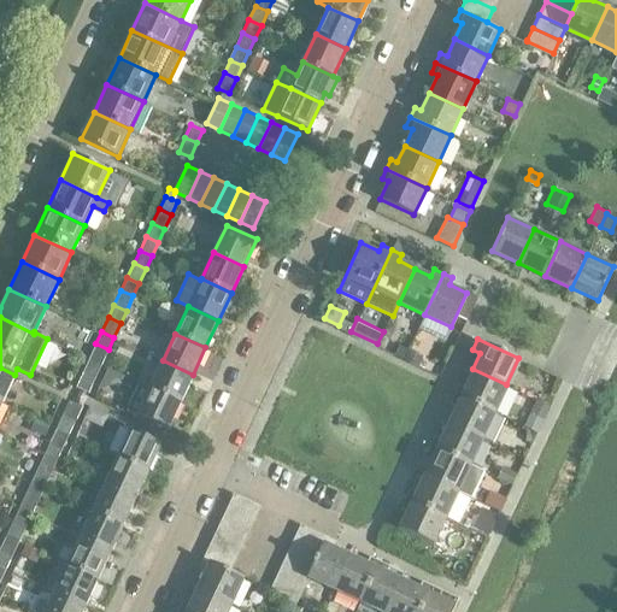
[(100,365),(109,349),(95,343),(88,359),(100,365)]
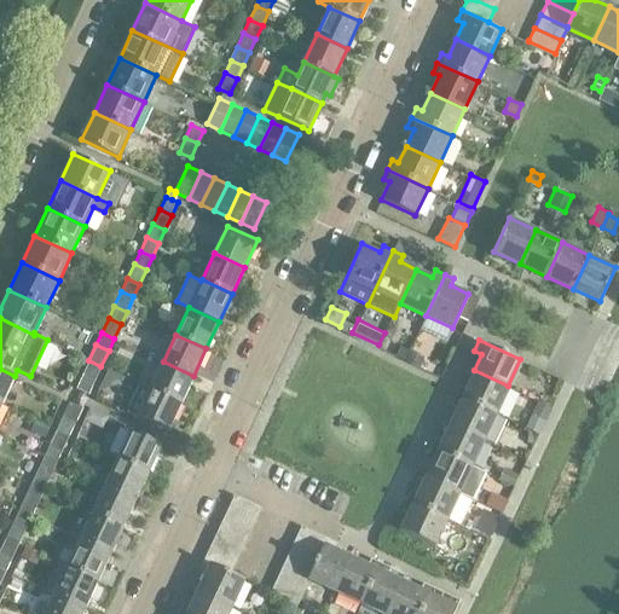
[(409,347),(404,358),(418,365),(424,354),(409,347)]
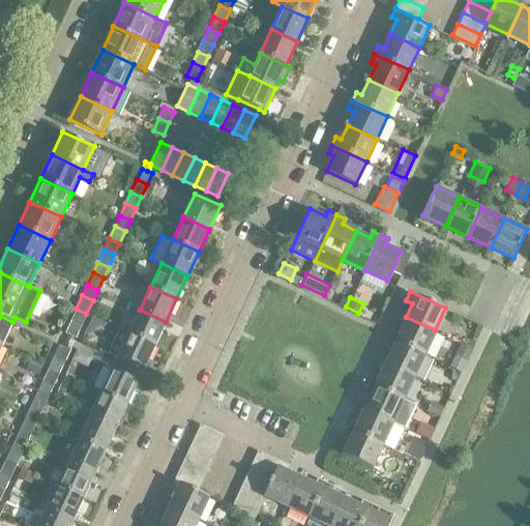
[(82,323),(86,314),(76,309),(71,319),(82,323)]
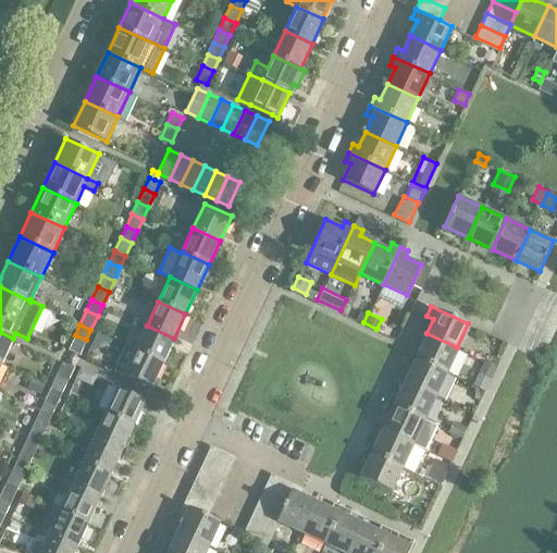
[(162,363),(174,339),(147,326),(135,351),(162,363)]
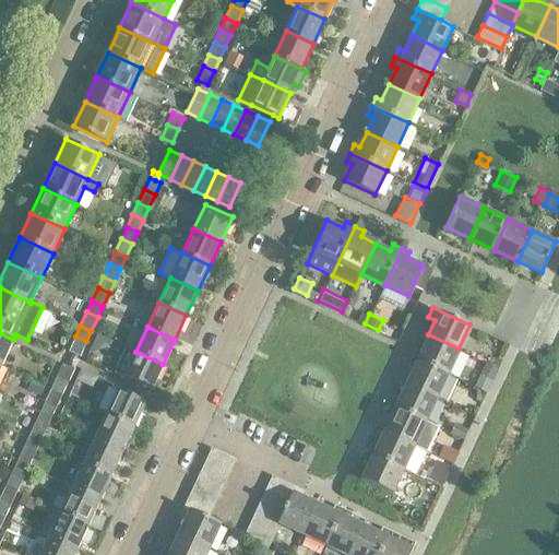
[(97,331),(88,350),(90,351),(108,345),(113,338),(97,331)]
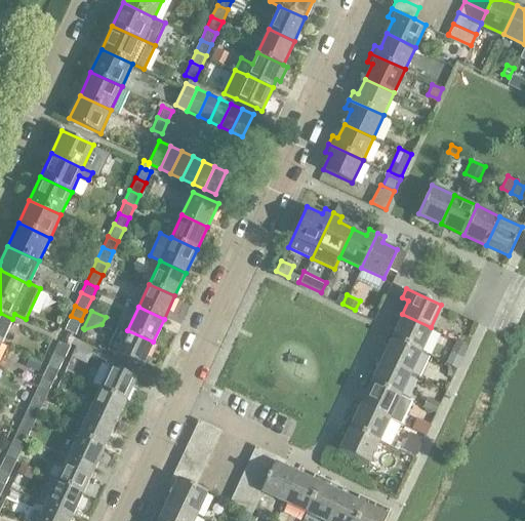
[(0,313),(0,339),(2,342),(12,319),(0,313)]
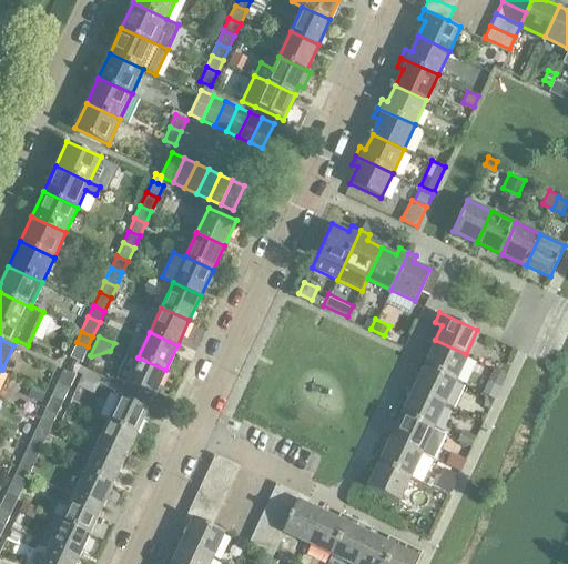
[(466,354),(435,340),(427,355),(422,353),(417,362),(454,379),(466,354)]
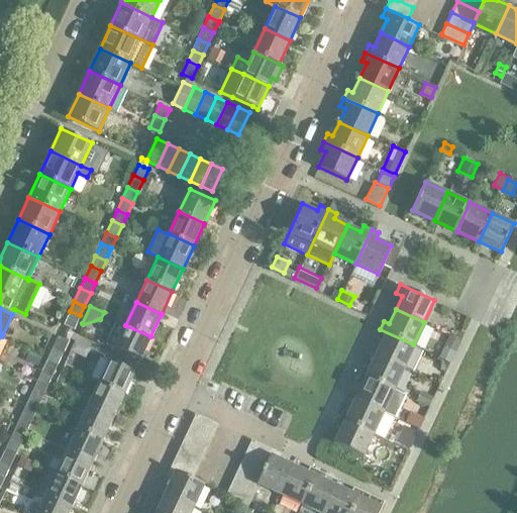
[(74,328),(80,315),(70,311),(64,323),(74,328)]
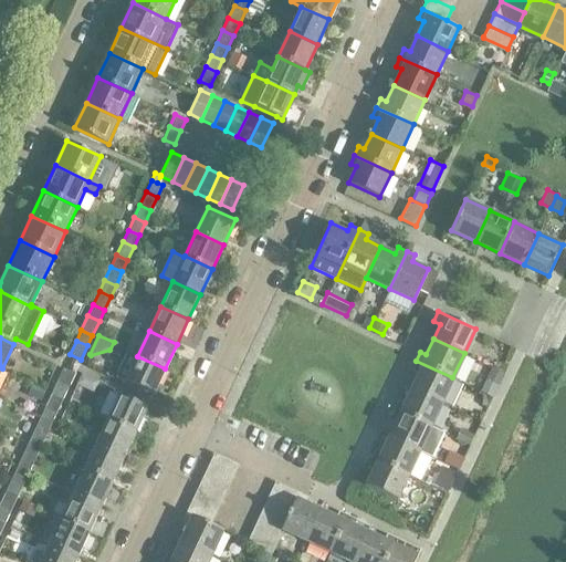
[(153,395),(165,368),(137,356),(126,381),(153,395)]
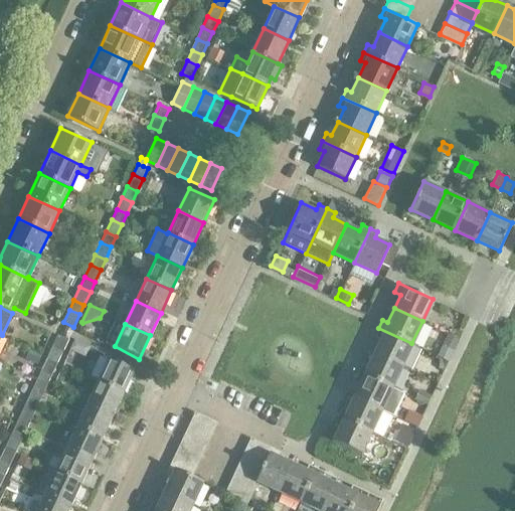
[(411,343),(378,328),(374,336),(380,338),(373,352),(401,365),(411,343)]
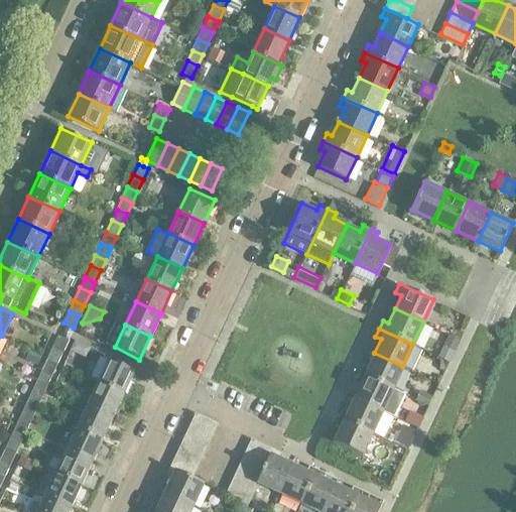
[(57,335),(52,346),(63,350),(68,340),(57,335)]
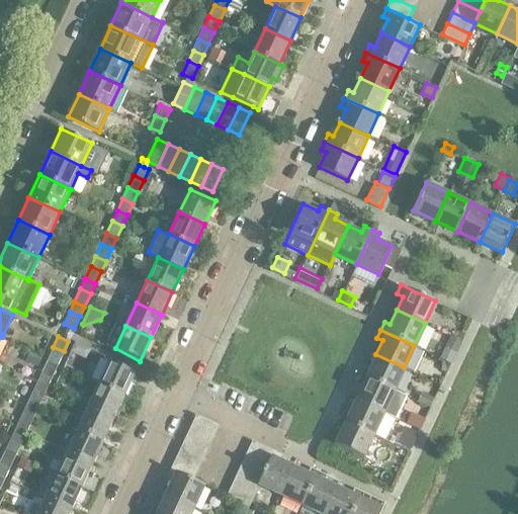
[(75,340),(70,350),(86,357),(91,347),(75,340)]
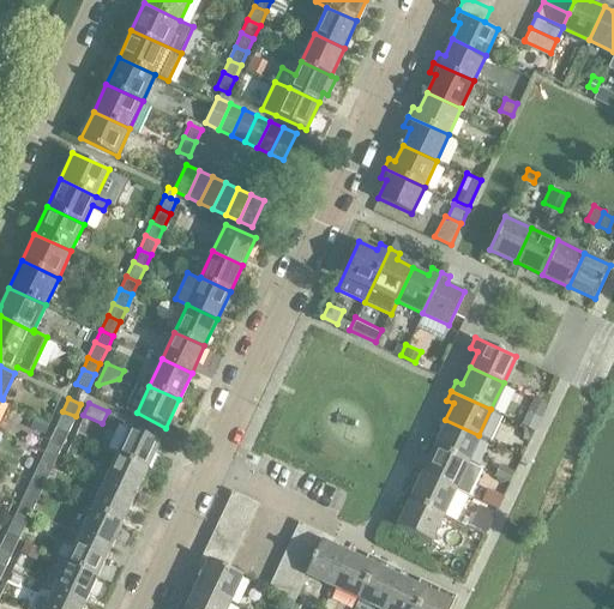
[(68,429),(76,416),(62,411),(56,424),(68,429)]
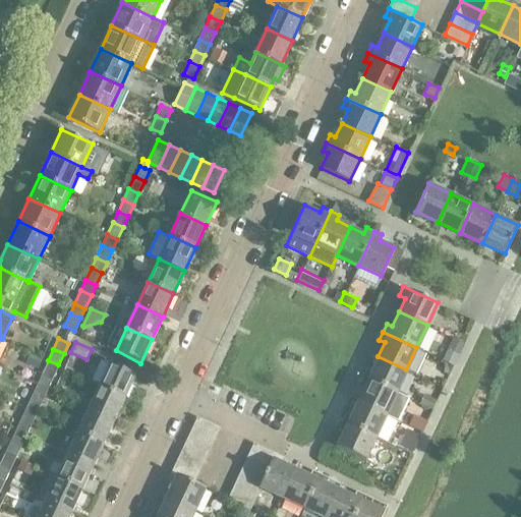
[(30,352),(25,362),(39,368),(43,358),(30,352)]
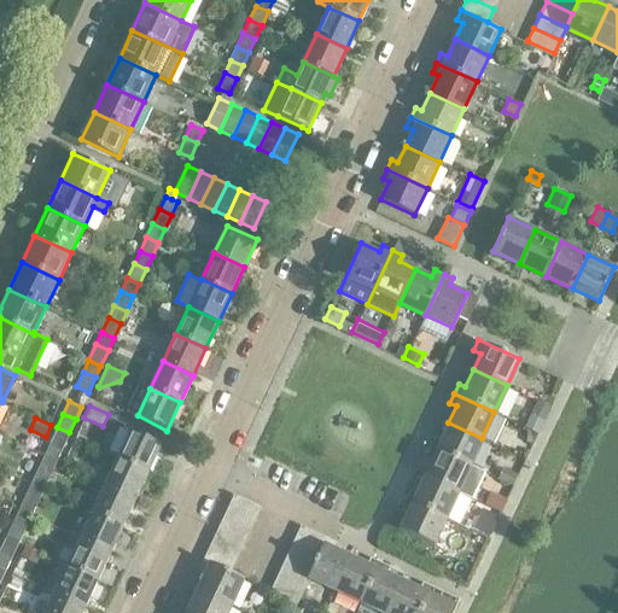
[(482,438),(448,422),(441,438),(435,436),(430,445),(470,463),(482,438)]
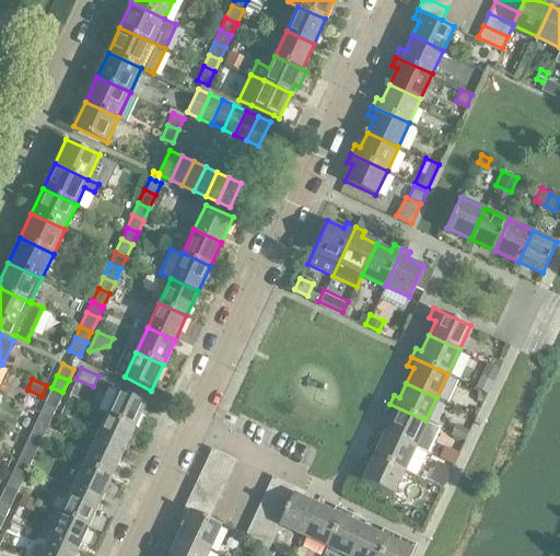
[(57,404),(62,392),(51,387),(46,400),(57,404)]
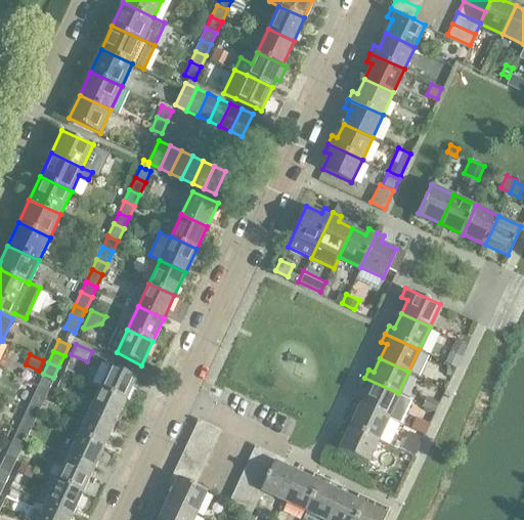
[(126,398),(136,376),(110,364),(100,386),(126,398)]
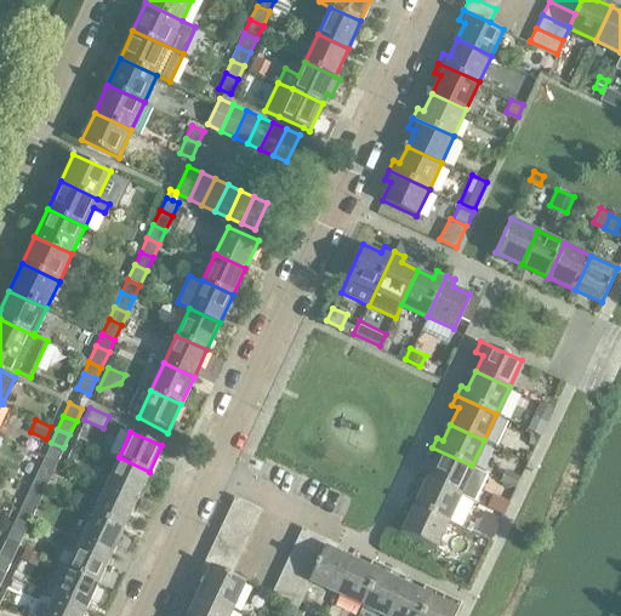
[(57,462),(63,448),(51,443),(45,456),(57,462)]
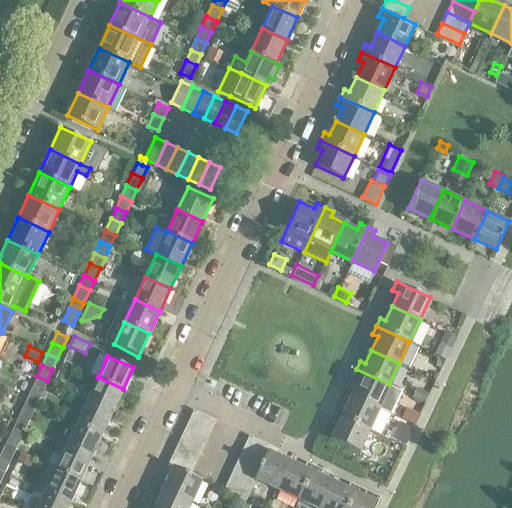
[(389,384),(356,369),(352,377),(358,380),(352,393),(380,406),(379,407),(390,412),(400,390),(389,384)]
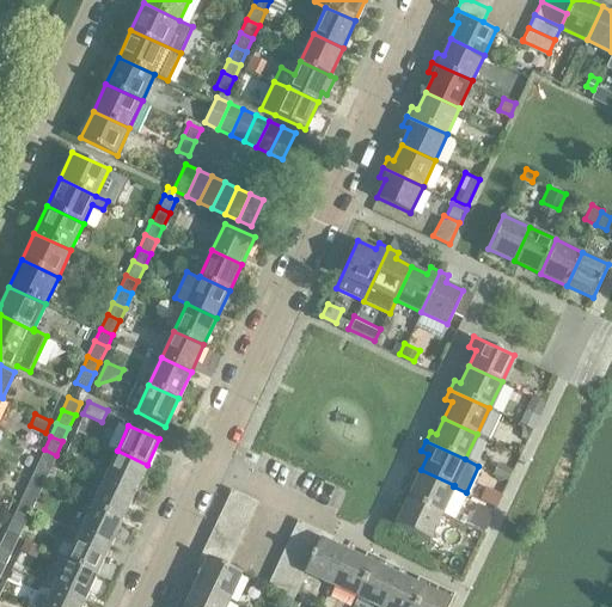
[(50,468),(56,455),(44,449),(38,463),(50,468)]
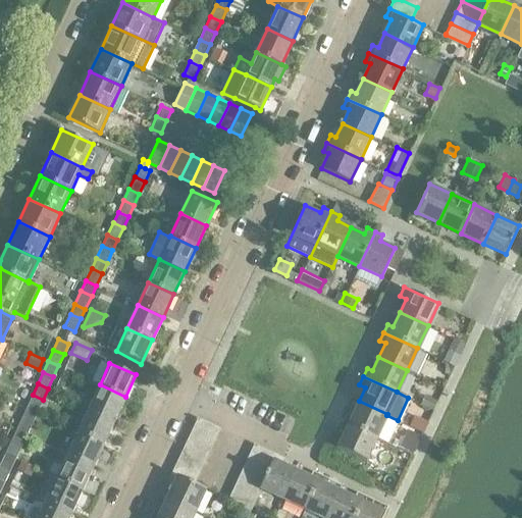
[(114,419),(125,397),(100,384),(89,407),(114,419)]
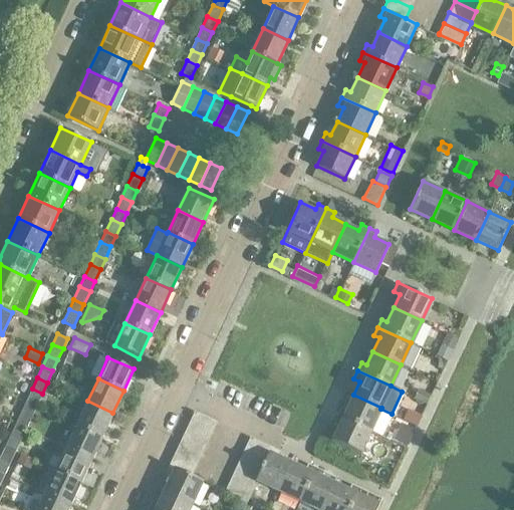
[(419,387),(415,396),(427,402),(431,393),(419,387)]
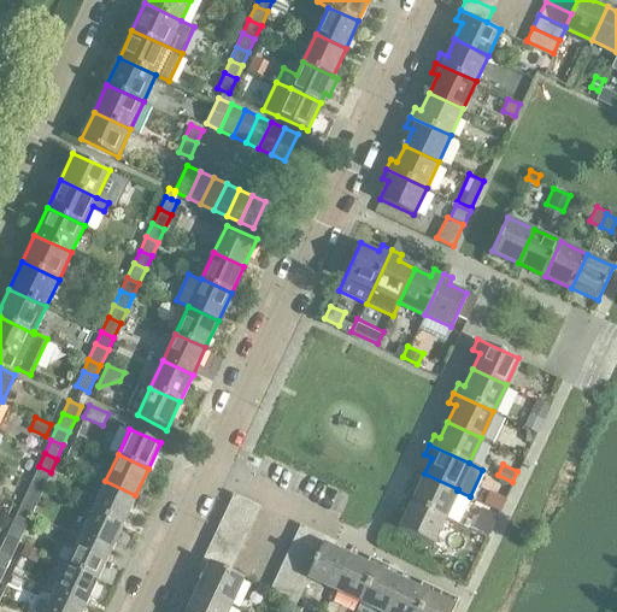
[(43,486),(51,472),(39,466),(31,480),(43,486)]
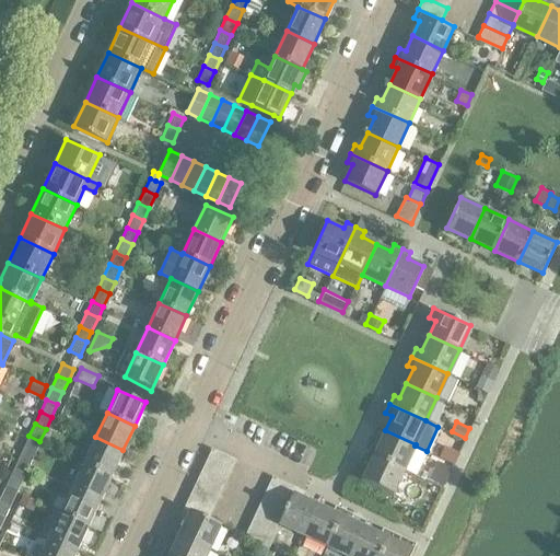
[(416,444),(385,430),(377,446),(371,443),(366,452),(404,468),(415,446),(416,444)]
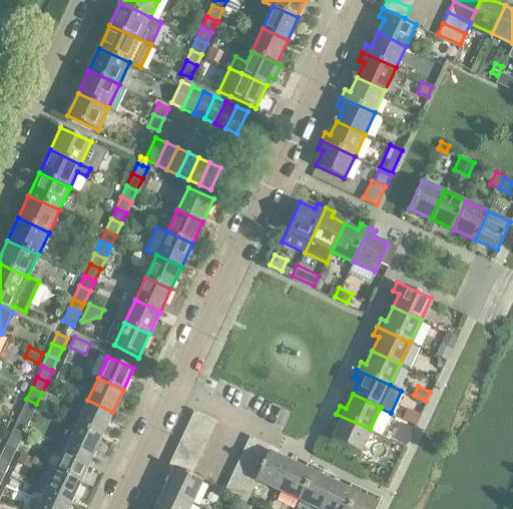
[(31,415),(36,404),(26,399),(21,410),(31,415)]
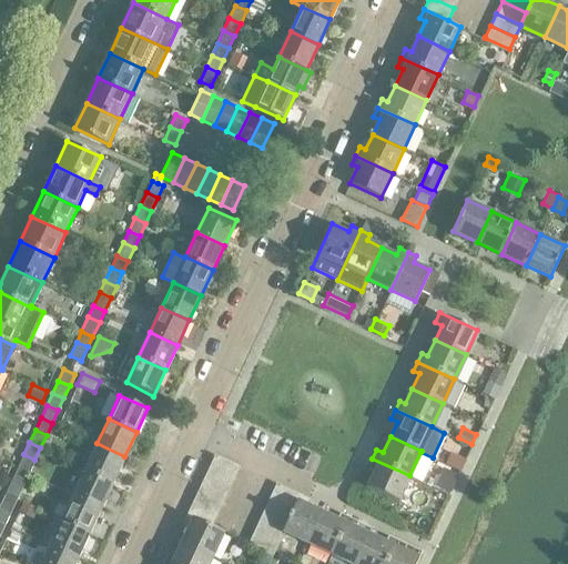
[(113,482),(124,456),(97,443),(85,469),(113,482)]
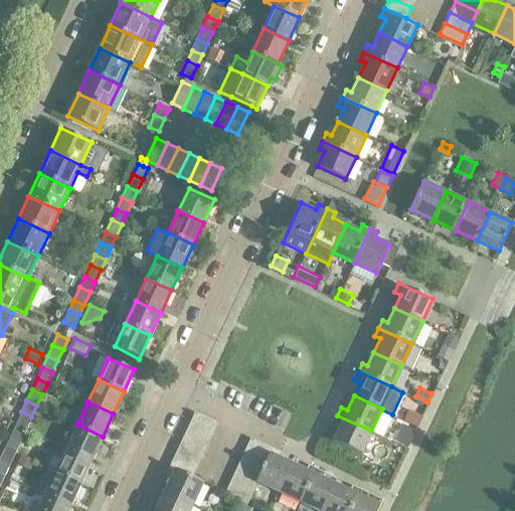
[(409,408),(404,418),(416,426),(421,414),(409,408)]
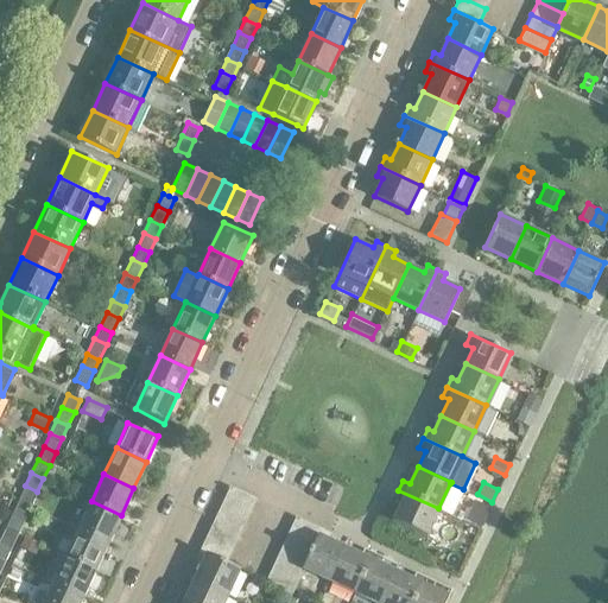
[(255,496),(240,489),(229,484),(223,497),(249,509),(255,496)]
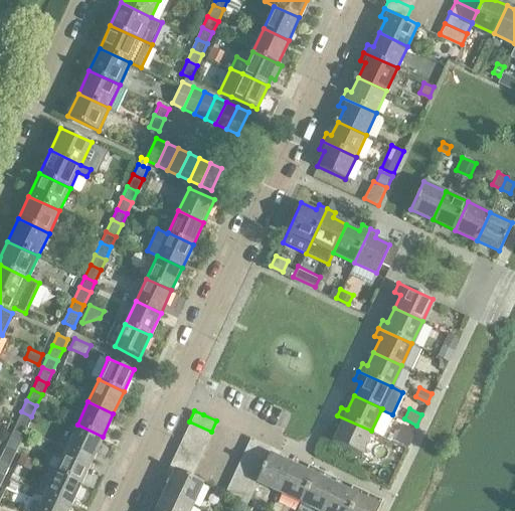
[(26,428),(31,416),(21,411),(16,423),(26,428)]
